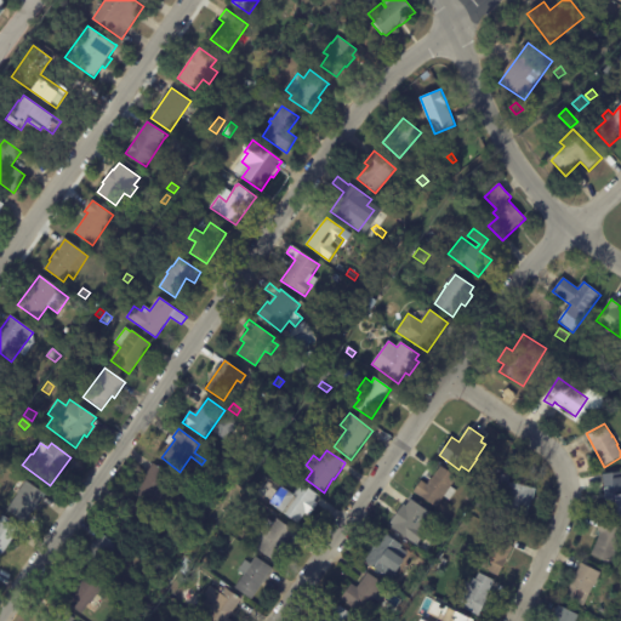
[(148,473),(153,465),(176,480),(157,508),(134,493),(148,473)]
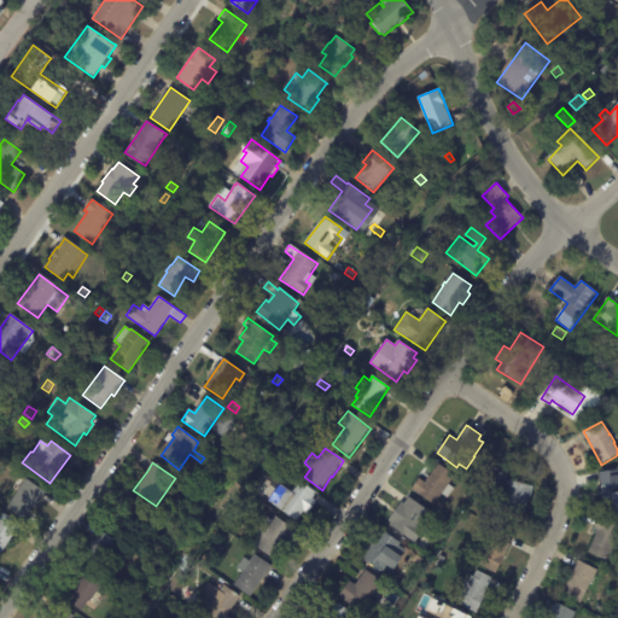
[(412,490),(420,479),(425,483),(438,465),(455,477),(449,485),(455,489),(448,499),(443,495),(435,506),(412,490)]
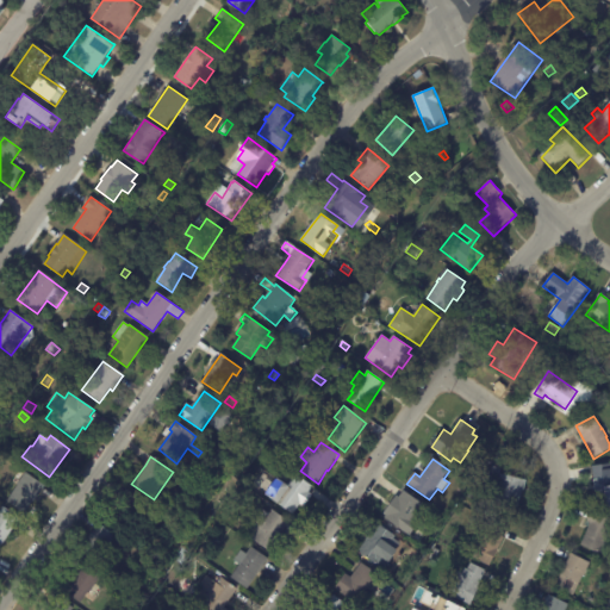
[(609,500),(597,503),(592,467),(609,465),(609,500)]
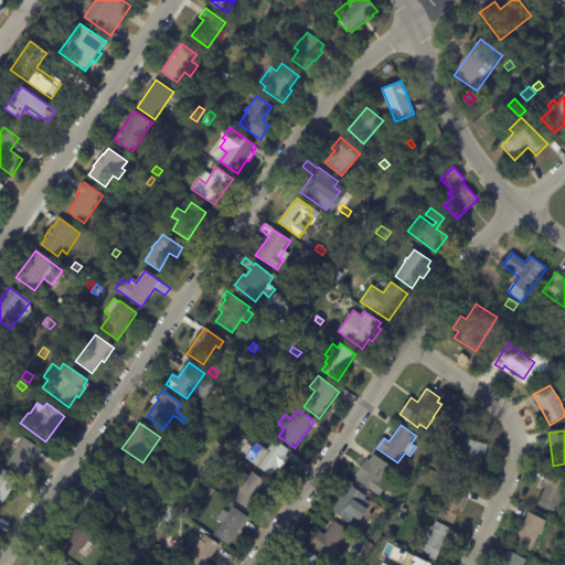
[(458,432),(465,434),(464,439),(488,446),(486,455),(484,455),(480,471),(460,466),(466,448),(461,447),(458,458),(450,456),(456,432),(458,432)]
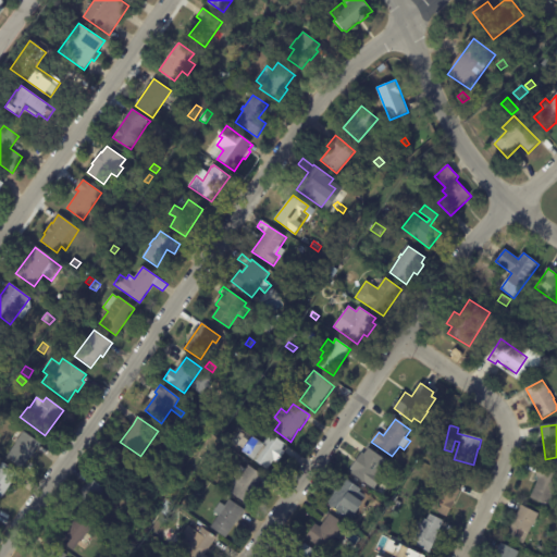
[(40,444),(23,470),(5,459),(23,432),(40,443),(40,444)]
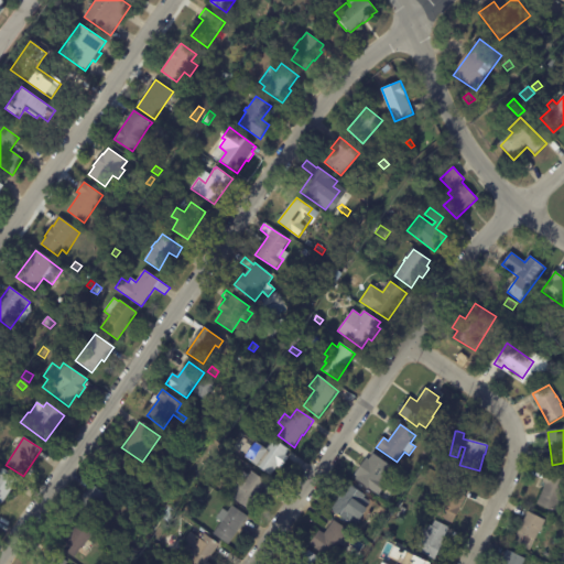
[(262,447),(266,449),(273,440),(289,451),(285,455),(289,458),(280,472),(275,469),(271,476),(245,458),(246,456),(239,452),(249,437),(262,447)]
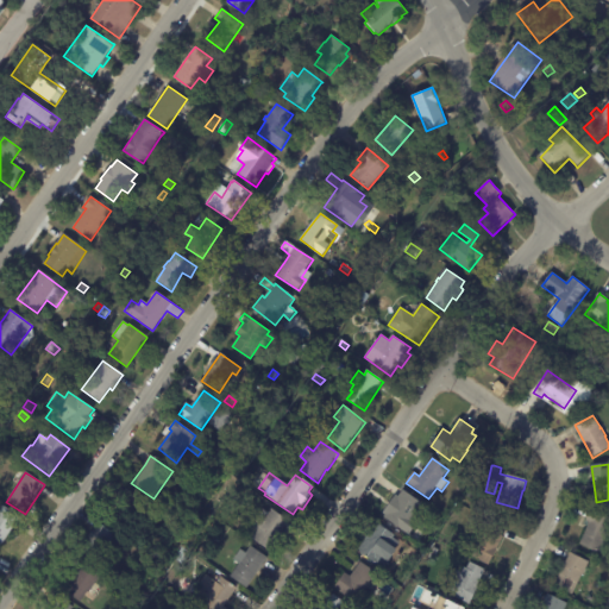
[(121,495),(126,489),(163,516),(152,531),(140,521),(130,535),(105,516),(112,508),(114,510),(123,500),(120,497),(121,495)]
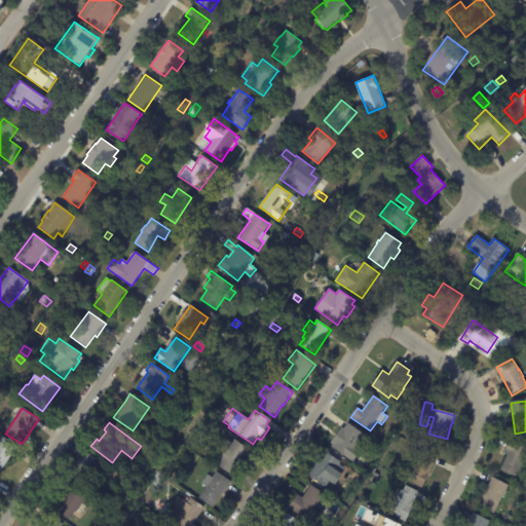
[(366,436),(358,447),(363,450),(353,463),(331,447),(348,423),(366,436)]
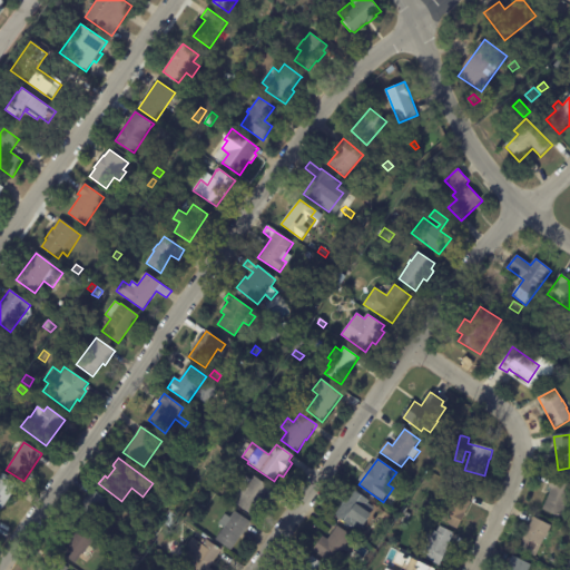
[(436,464),(441,459),(445,461),(442,468),(436,464)]
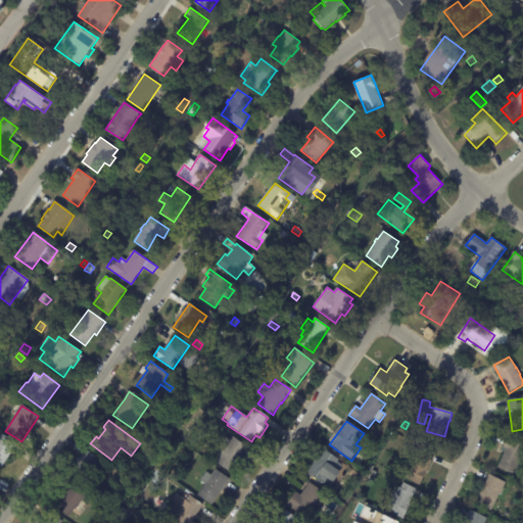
[(201,436),(197,433),(200,428),(205,431),(201,436)]
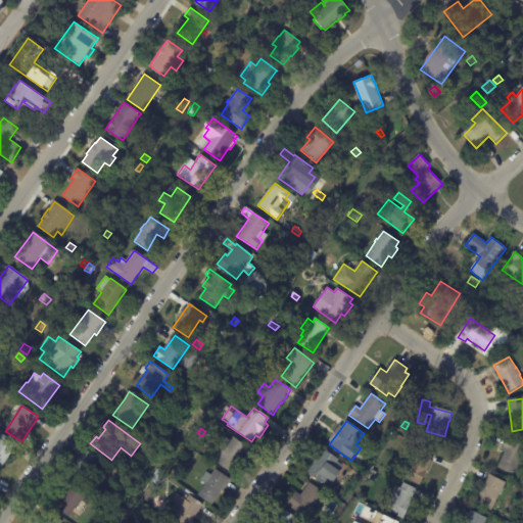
[(16,445),(0,468),(0,435),(1,434),(16,445)]
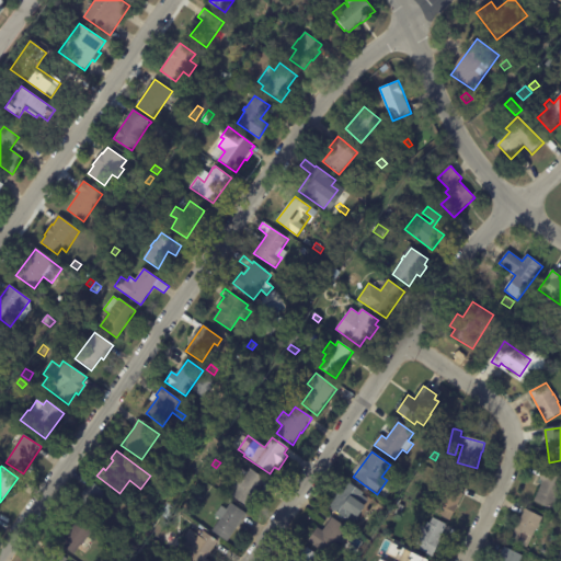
[(266,482),(256,495),(255,495),(247,507),(231,496),(237,489),(233,488),(237,482),(235,480),(242,470),(247,473),(250,469),(266,482)]
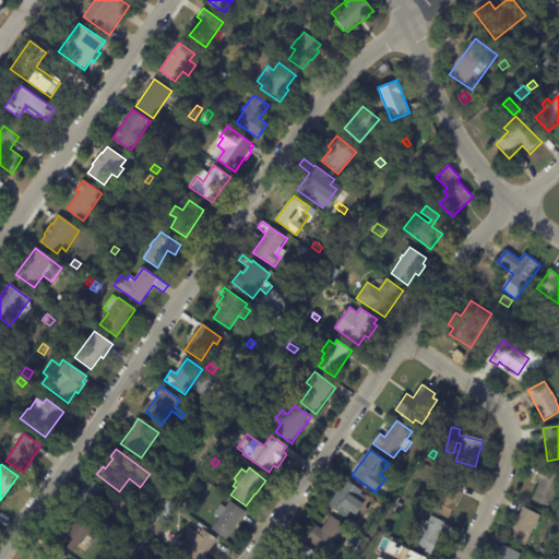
[(558,490),(551,508),(533,500),(542,480),(538,479),(543,468),(558,475),(558,490)]
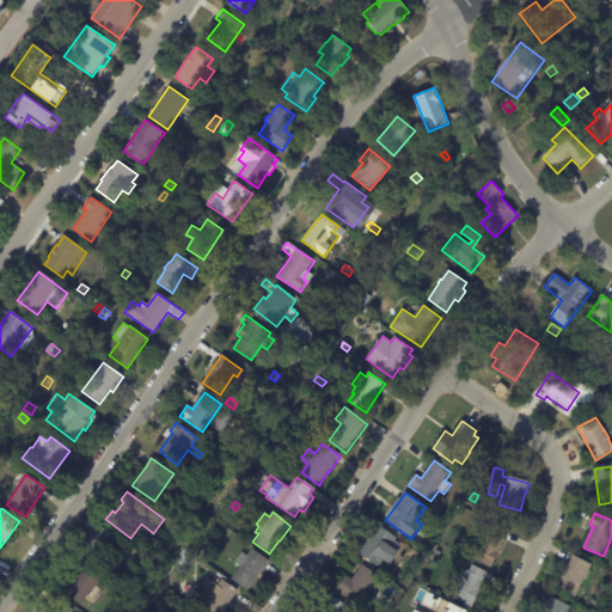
[(506,533),(503,539),(506,540),(491,569),(472,560),(481,543),(482,544),(491,525),(506,532),(506,533)]
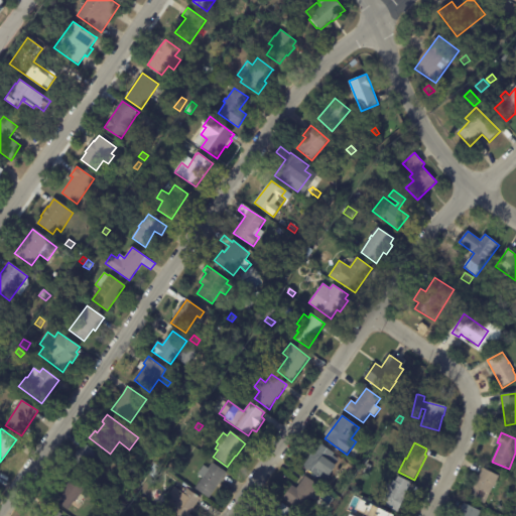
[(339,466),(334,473),(326,483),(303,468),(319,443),(335,455),(334,457),(339,461),(340,459),(343,461),(339,466)]
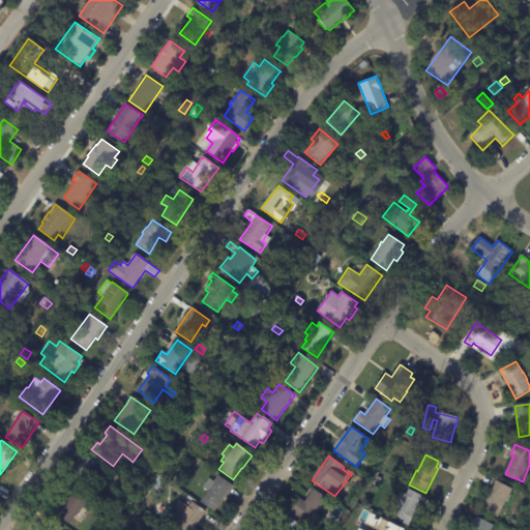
[(70,480),(78,471),(76,469),(83,461),(84,462),(88,458),(102,469),(85,491),(70,480)]
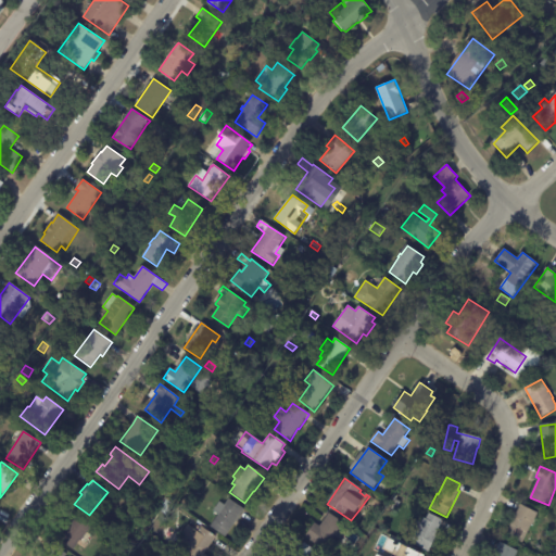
[(380,497),(384,492),(393,498),(389,504),(380,497)]
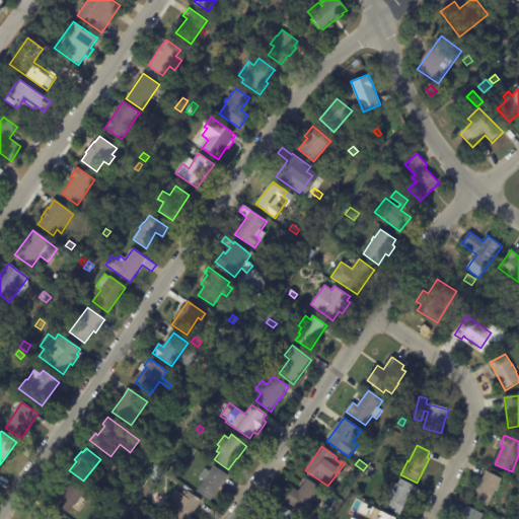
[(169,470),(172,465),(179,470),(175,475),(169,470)]
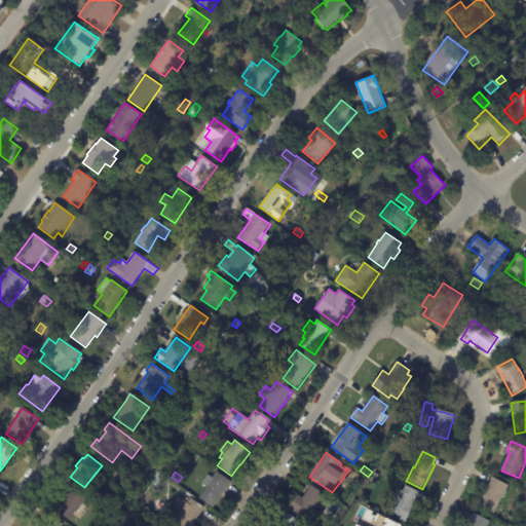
[(231,483),(214,509),(199,499),(217,473),(231,483)]
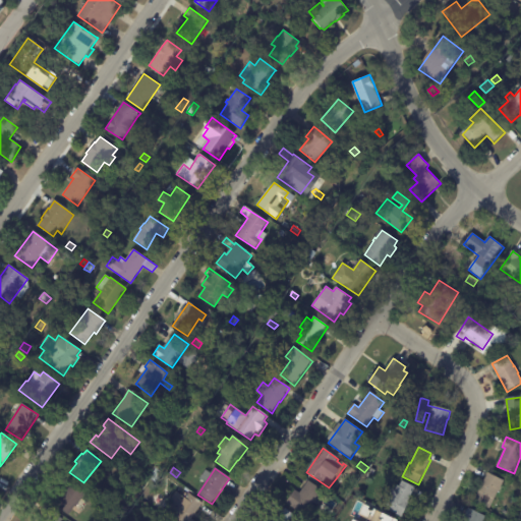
[(501,486),(490,507),(475,499),(488,472),(504,479),(501,486)]
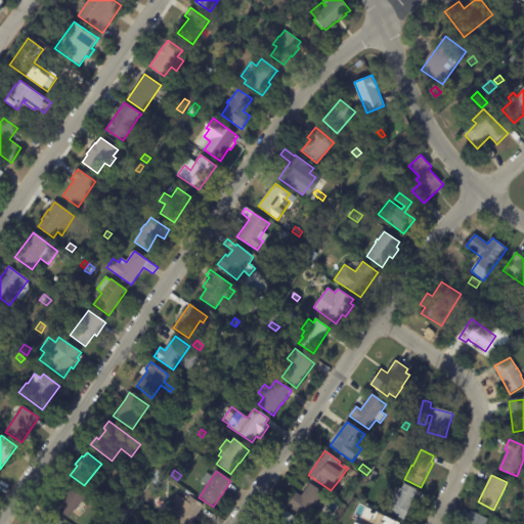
[(82,503),(76,512),(75,511),(70,519),(51,507),(59,494),(66,497),(69,492),(59,486),(63,480),(87,495),(82,503)]
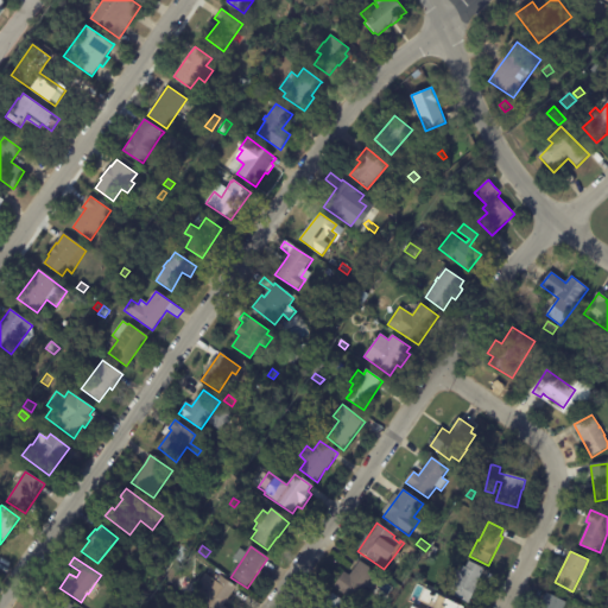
[(334,588),(344,574),(349,577),(360,562),(384,578),(374,593),(368,589),(356,605),(334,588)]
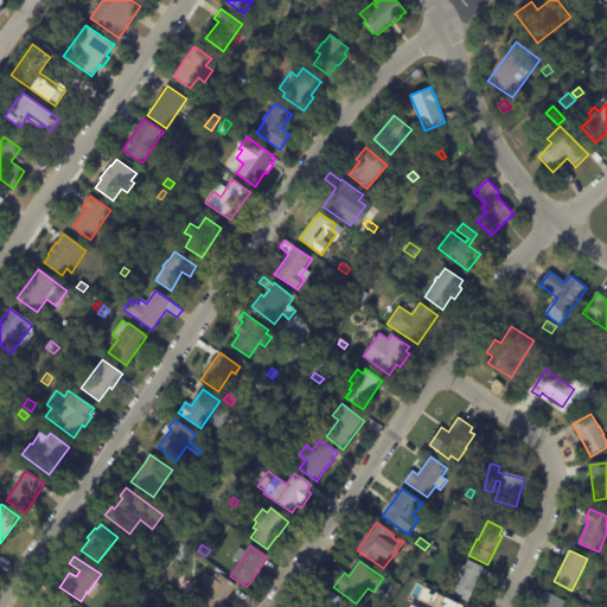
[(484,569),(475,585),(477,586),(468,604),(448,593),(462,566),(465,567),(468,561),(484,568),(484,569)]
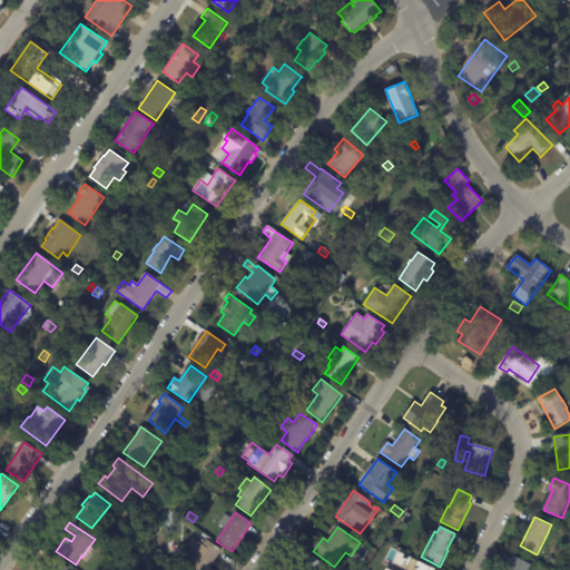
[(222,551),(209,569),(210,569),(189,569),(180,563),(188,552),(184,549),(192,539),(199,544),(204,538),(222,551)]
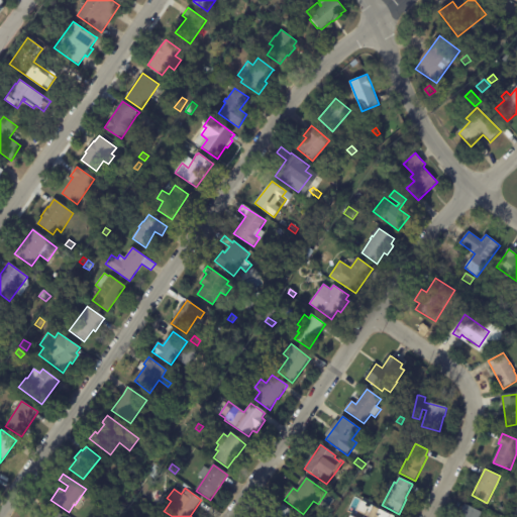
[(44,504),(62,516),(61,516),(33,516),(39,508),(41,509),(44,504)]
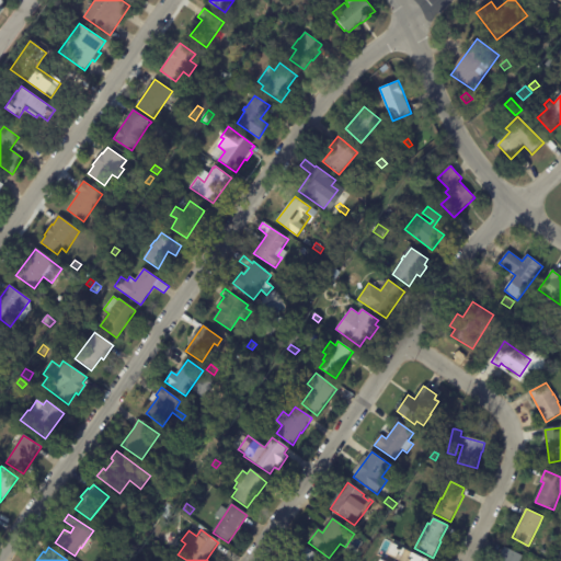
[(524,559),(523,560),(496,560),(504,547),(524,558),(524,559)]
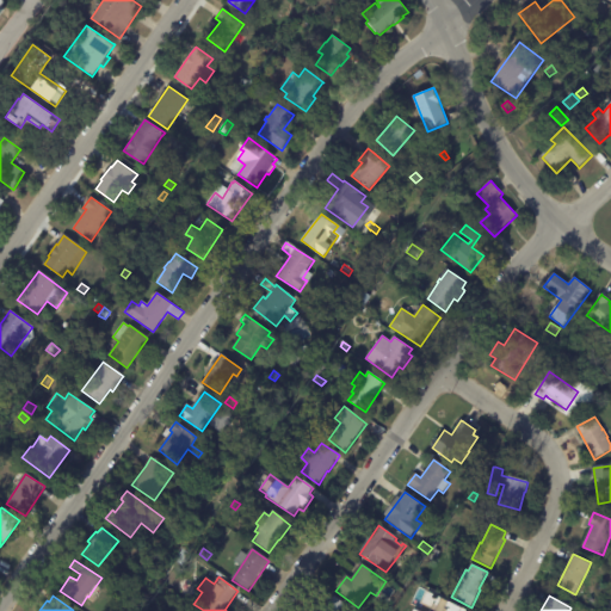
[(323,610),(334,598),(352,610),(323,610)]
